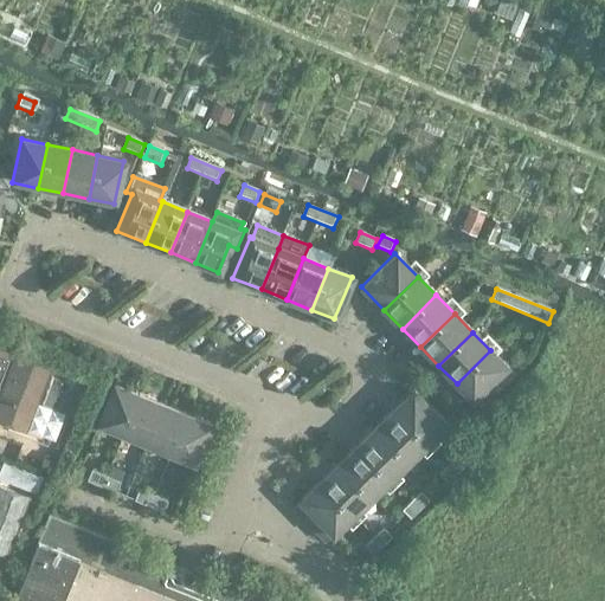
[(0,338),(0,356),(7,359),(13,344),(0,338)]
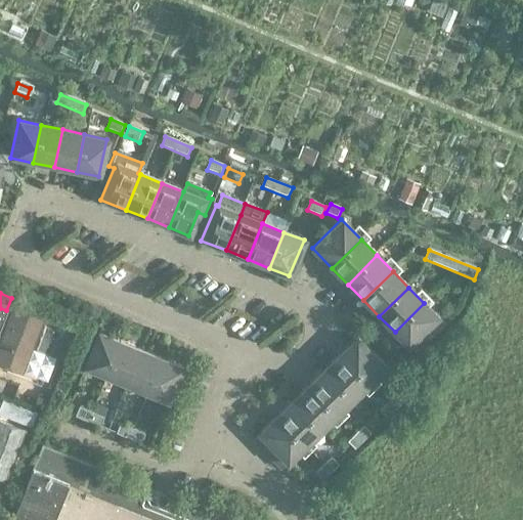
[(17,303),(0,346),(0,364),(22,374),(45,314),(17,303)]
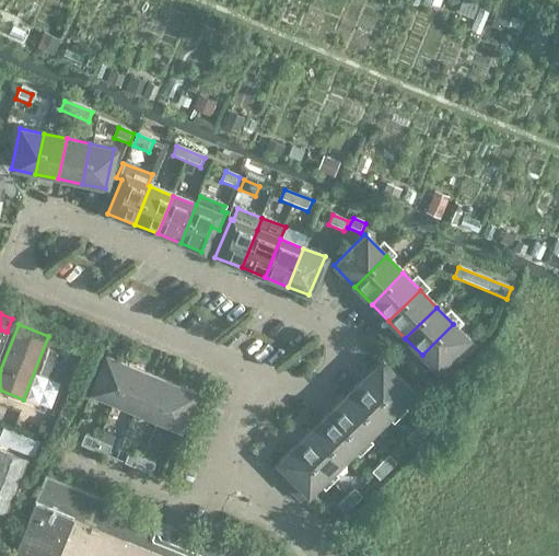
[(453,324),(422,355),(443,377),(475,346),(453,324)]
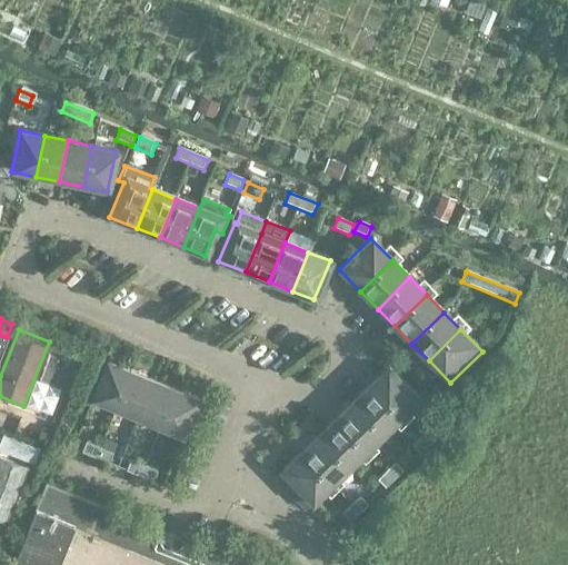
[(0,337),(0,365),(10,342),(0,337)]
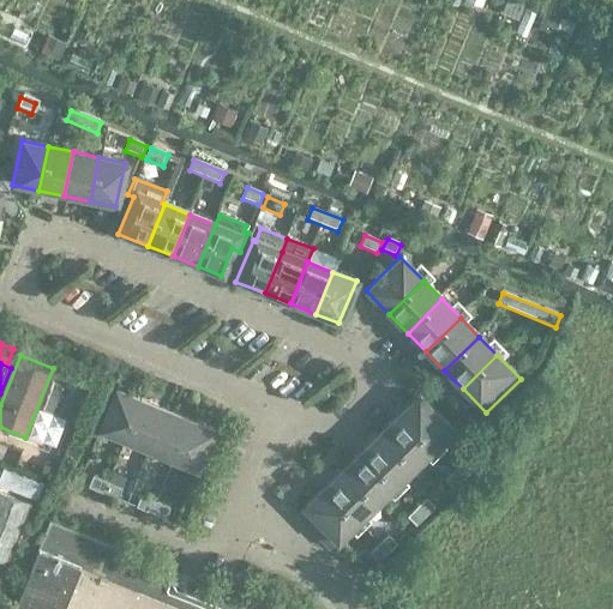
[(44,411),(59,417),(68,390),(55,385),(44,411)]
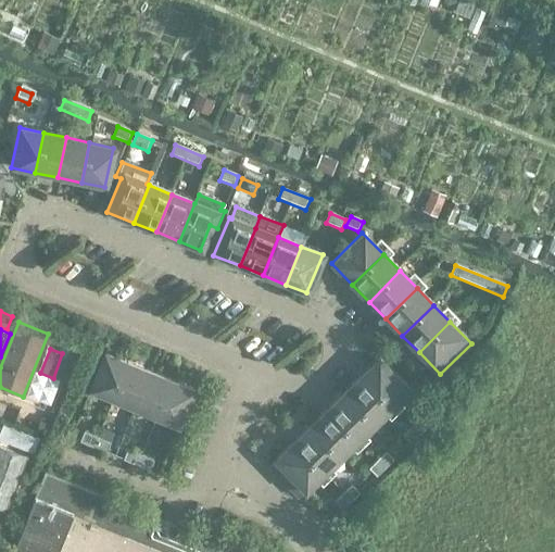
[(90,391),(113,400),(127,364),(104,355),(90,391)]
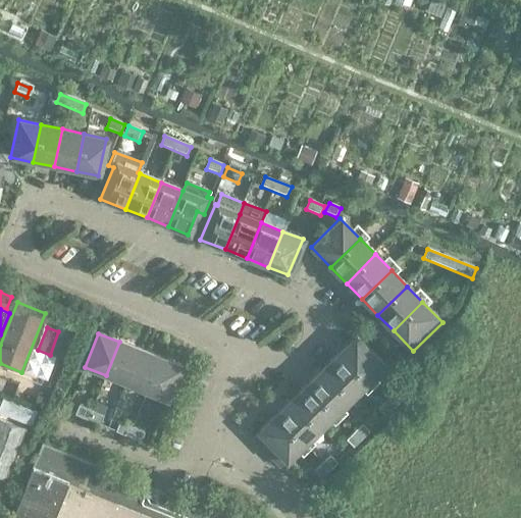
[(339,353),(367,382),(383,366),(355,337),(339,353)]
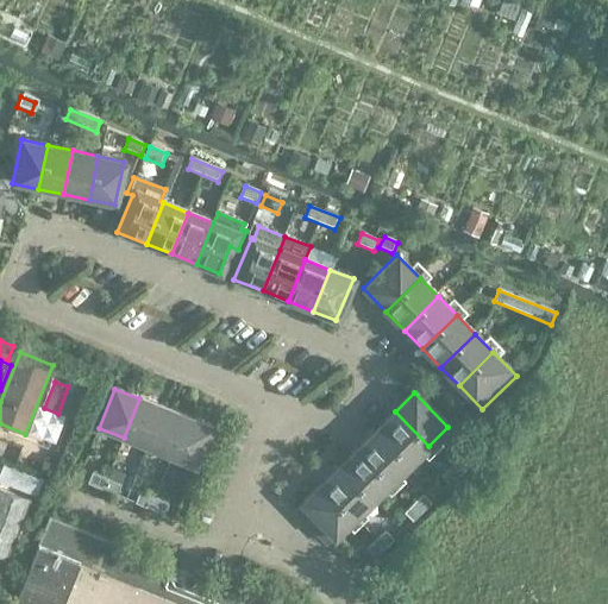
[(139,398),(124,438),(148,447),(163,408),(139,398)]
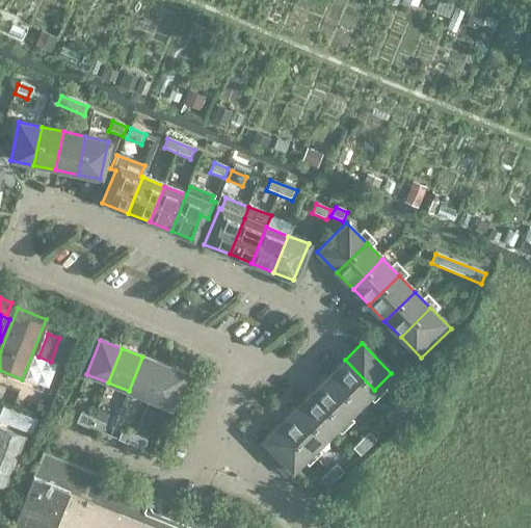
[(129,391),(150,399),(163,366),(142,357),(129,391)]
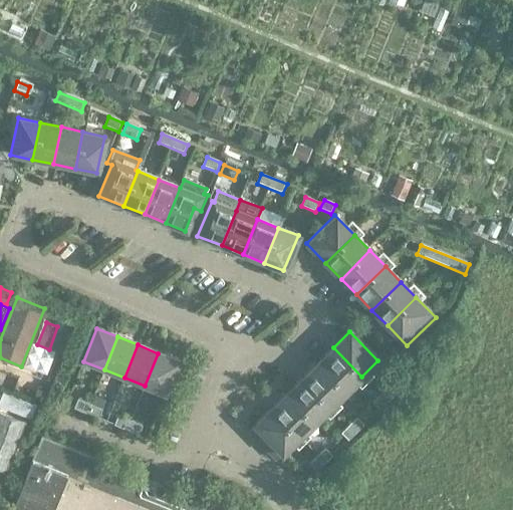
[(317,363),(345,392),(361,376),(333,347),(317,363)]
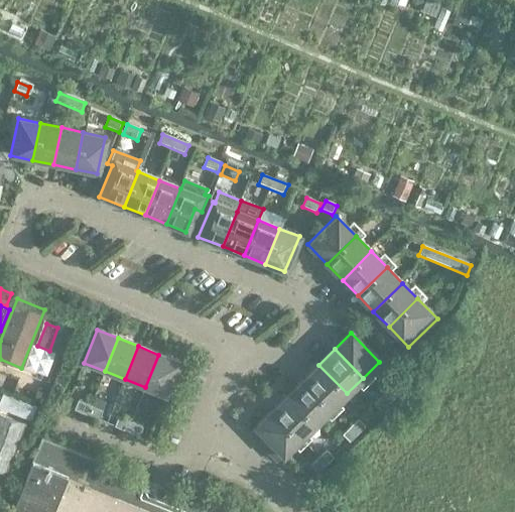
[(158,355),(145,387),(165,396),(179,363),(158,355)]
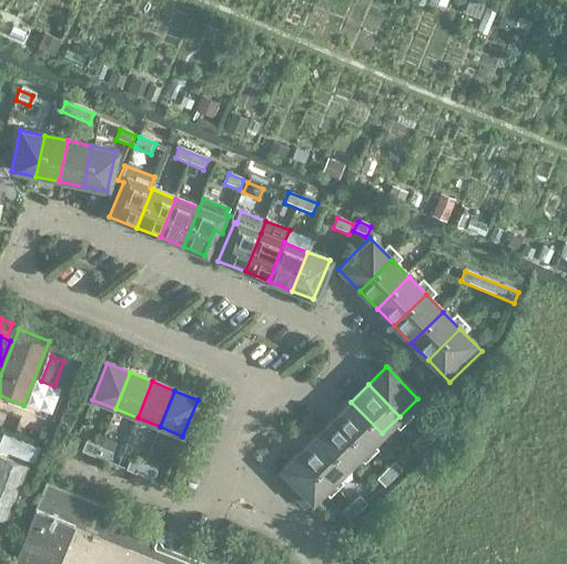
[(382,433),(351,402),(334,419),(365,450),(382,433)]
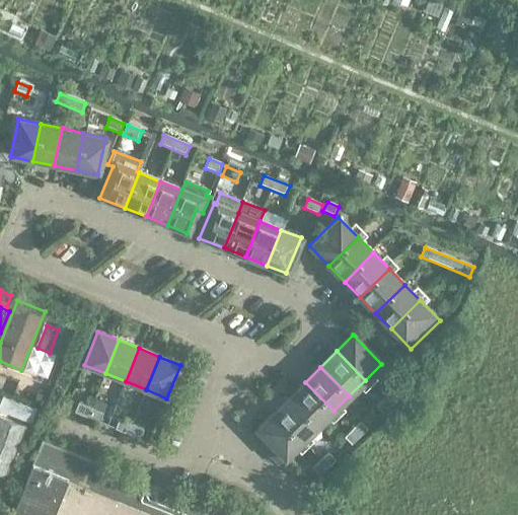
[(305,382),(289,397),(317,427),(334,411),(305,382)]
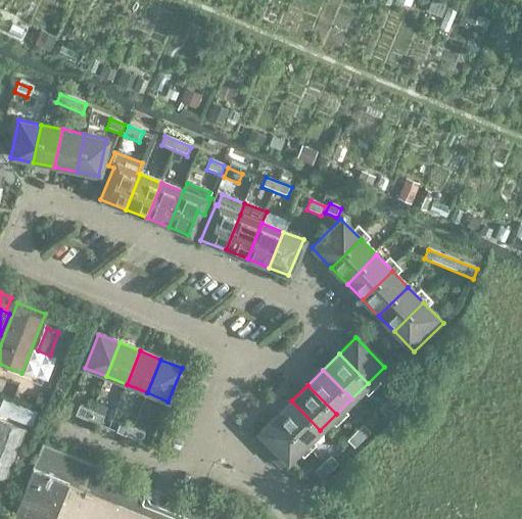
[(387,402),(393,409),(400,402),(394,394),(387,402)]
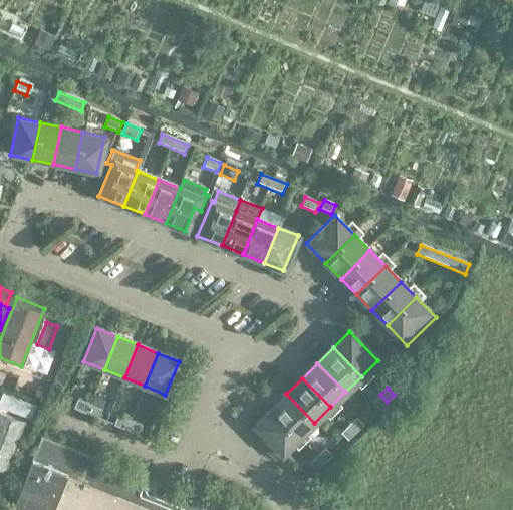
[(270,410),(299,438),(314,423),(286,394),(270,410)]
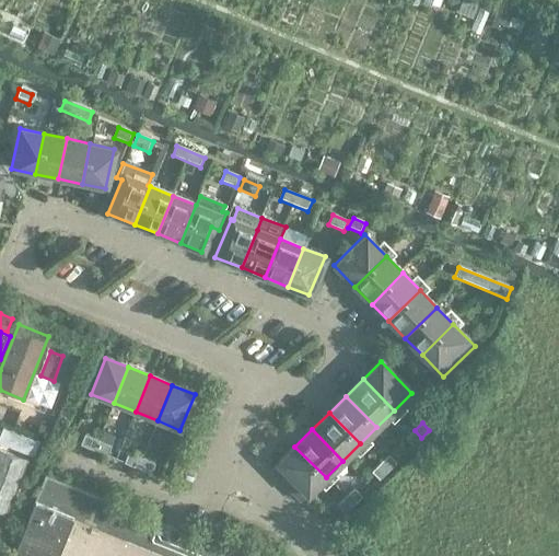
[(421,438),(415,430),(406,439),(414,446),(421,438)]
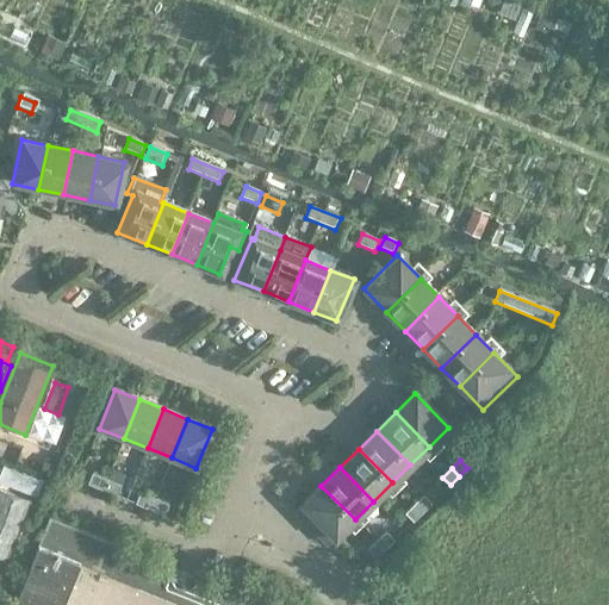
[(88,486),(101,492),(106,482),(92,476),(88,486)]
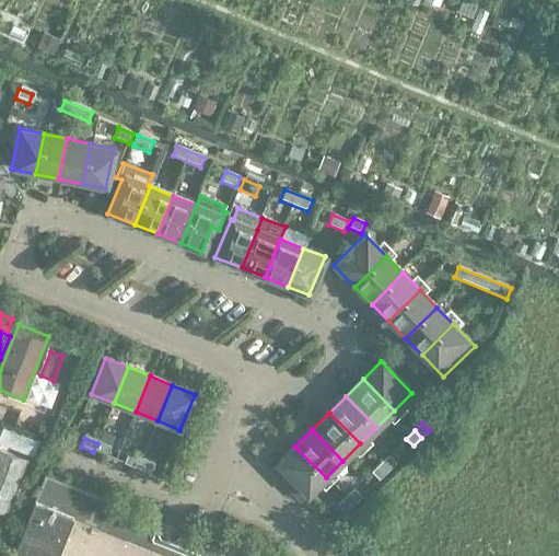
[(97,443),(93,452),(106,458),(111,449),(97,443)]
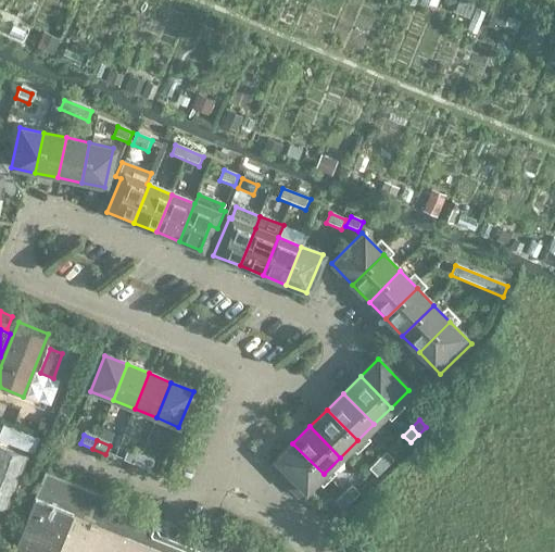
[(324,474),(292,443),(267,468),(298,499),(324,474)]
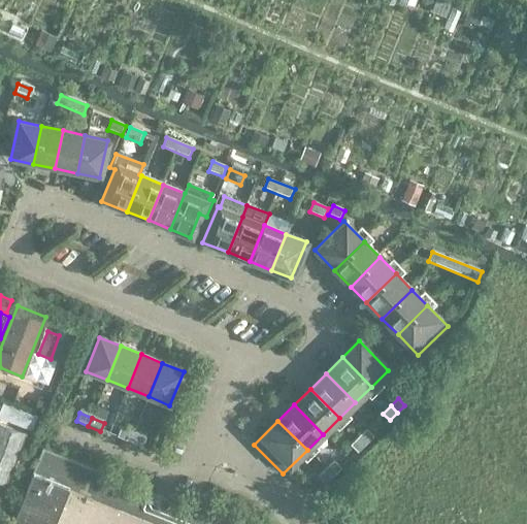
[(0,422),(0,501),(27,432),(0,422)]
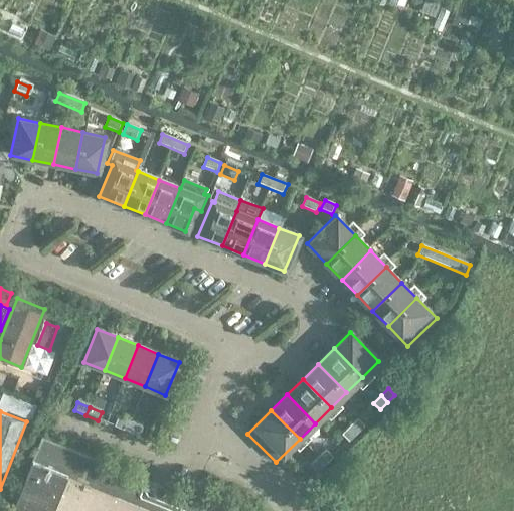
[(115,428),(127,432),(130,423),(118,418),(115,428)]
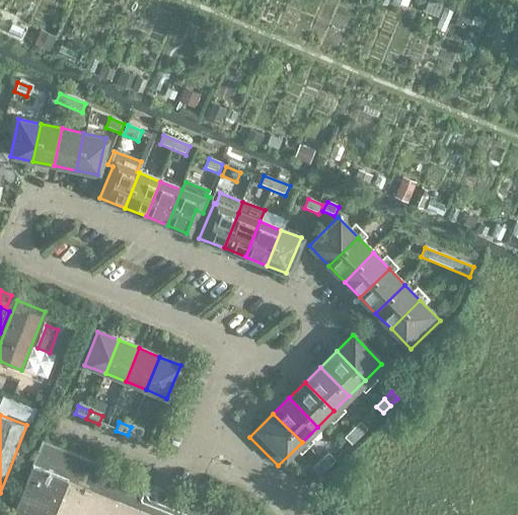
[(352,430),(359,437),(366,429),(360,423),(352,430)]
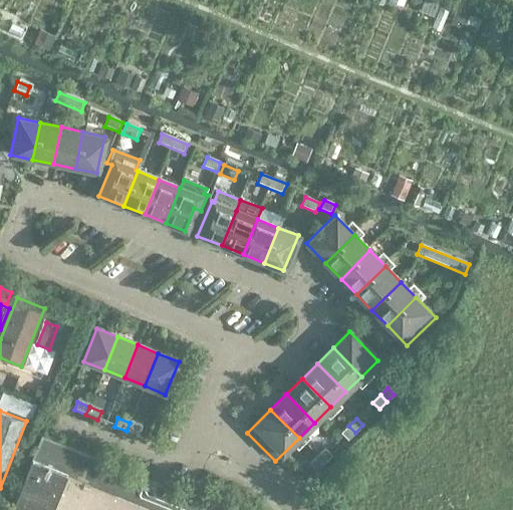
[(130,423),(126,431),(138,436),(142,428),(130,423)]
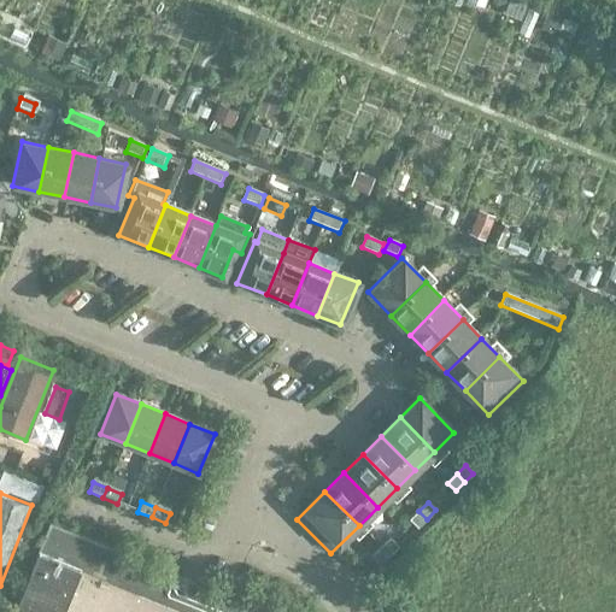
[(427,519),(418,511),(410,519),(417,528),(427,519)]
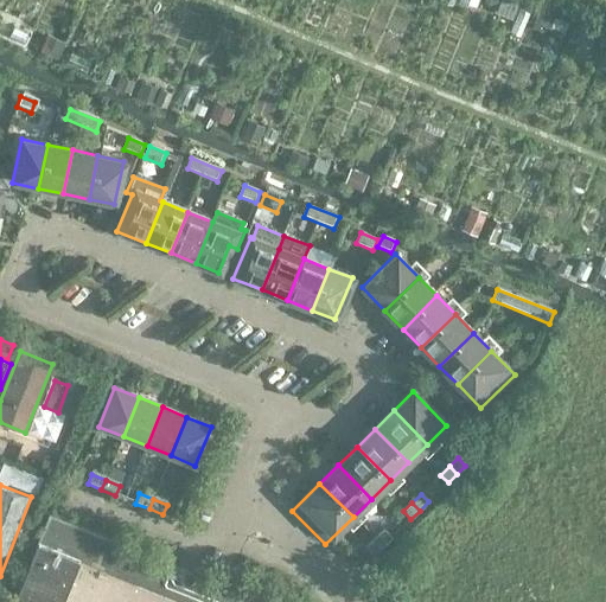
[(63,601),(80,562),(177,601),(260,601),(50,516),(14,601),(63,601)]
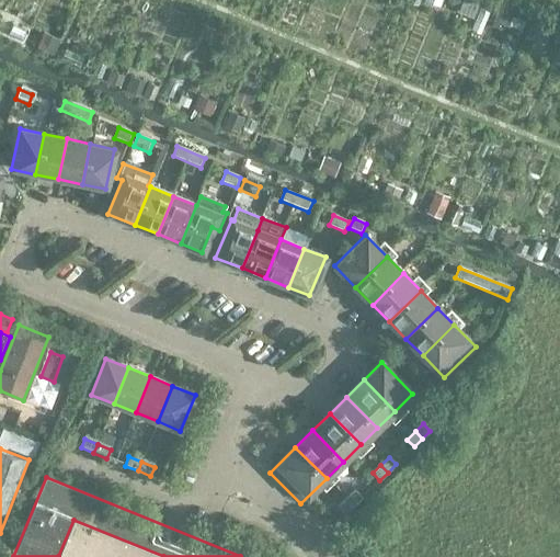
[(346,499),(353,506),(362,498),(354,491),(346,499)]
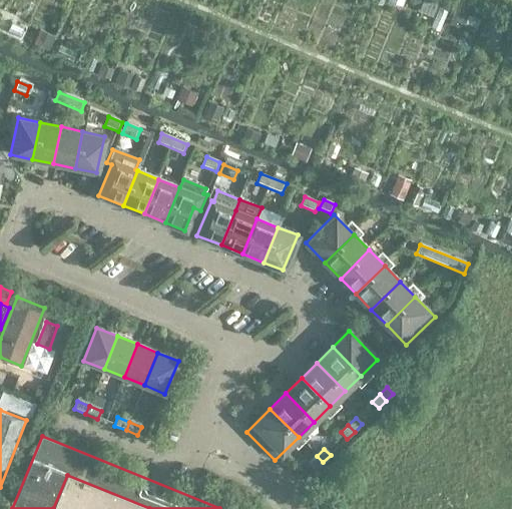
[(323,462),(317,456),(310,463),(316,470),(323,462)]
